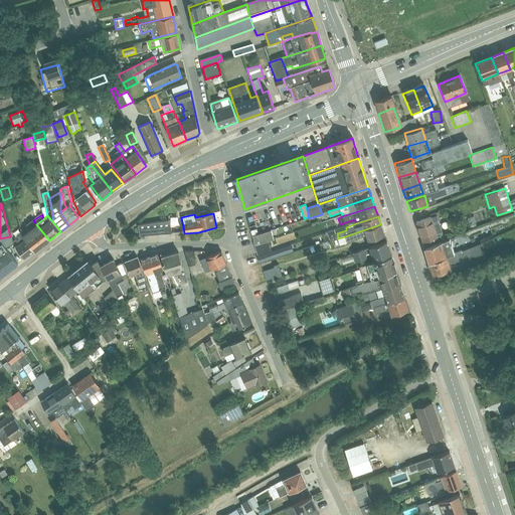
[(421,243),(438,237),(431,217),(414,222),(421,243)]
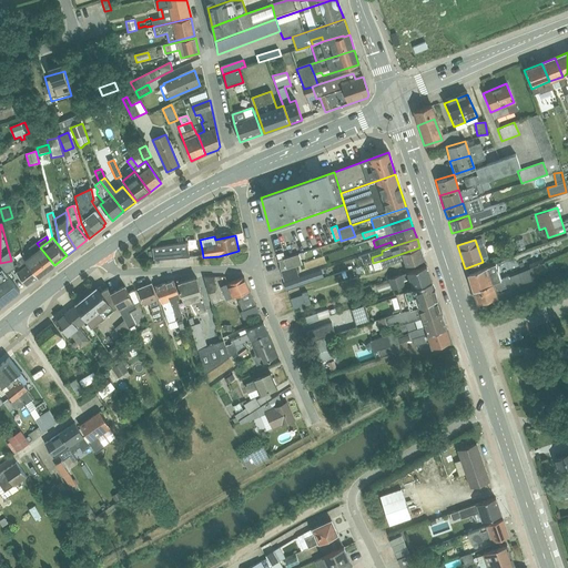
[(54,265),(40,247),(37,243),(36,242),(28,249),(32,254),(24,260),(38,279),(54,265)]
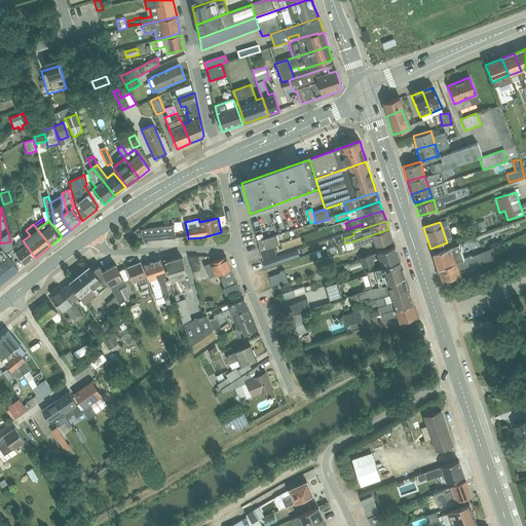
[(176,239),(173,226),(141,230),(143,241),(176,239)]
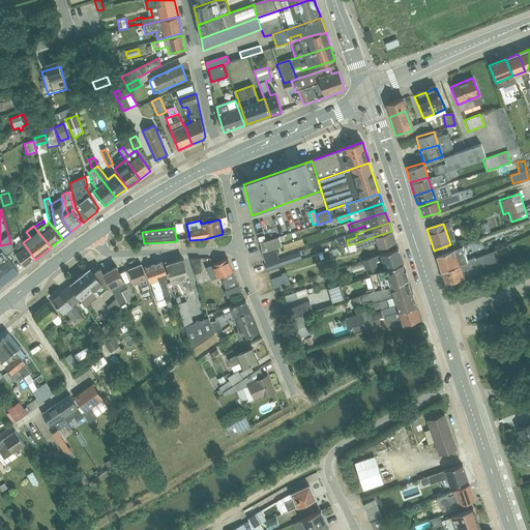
[(379,247),(395,242),(391,231),(355,243),(356,249),(377,243),(379,247)]
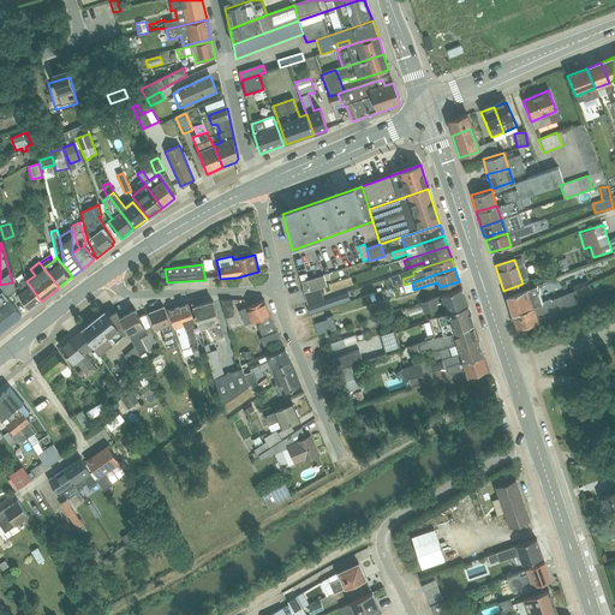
[(327,286),(323,276),(300,284),(302,284),(303,286),(303,288),(303,291),(304,294),(320,288),(327,286)]
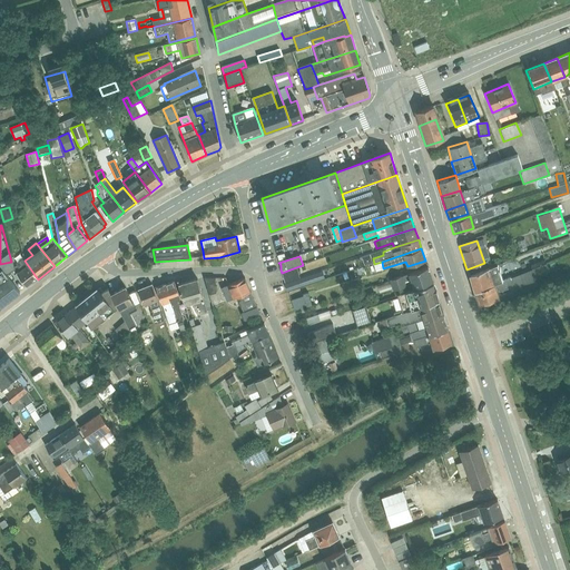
[(370,256),(362,258),(365,266),(373,264),(370,256)]
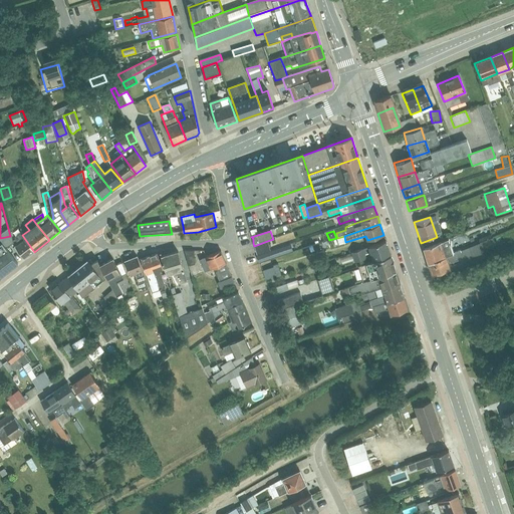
[(24,259),(34,252),(22,235),(21,233),(14,238),(18,244),(15,247),(24,259)]
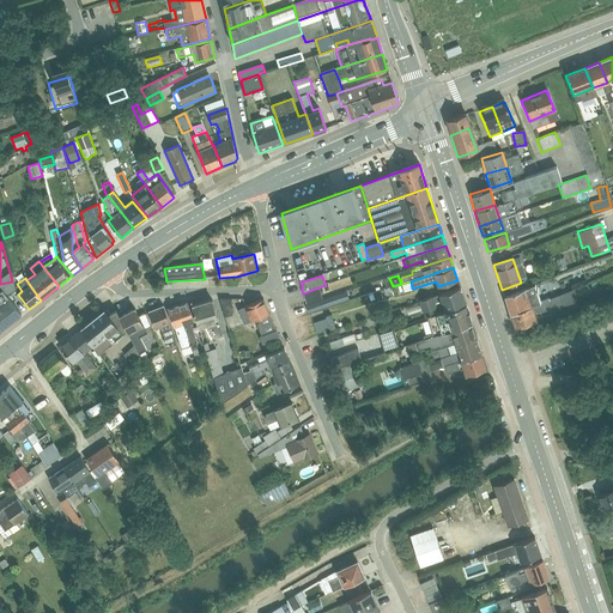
[(323,299),(319,287),(303,293),(307,305),(323,299)]
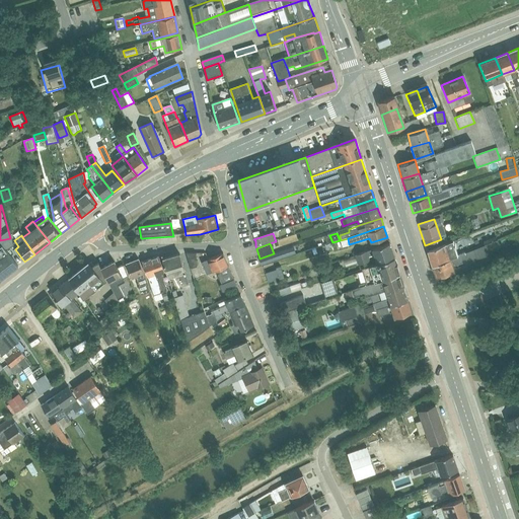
[(377,265),(395,258),(390,244),(372,250),(377,265)]
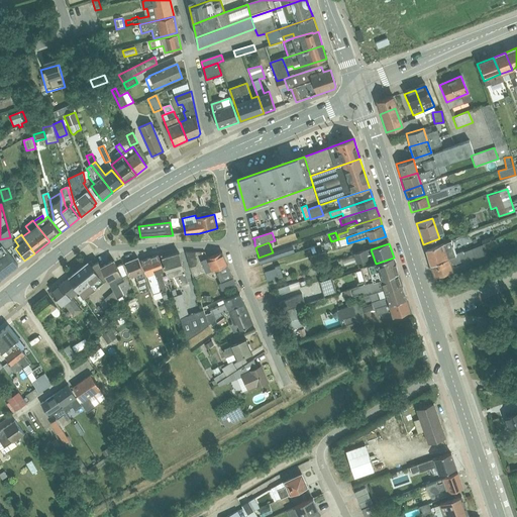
[(423,250),(429,265),(447,257),(442,243),(423,250)]
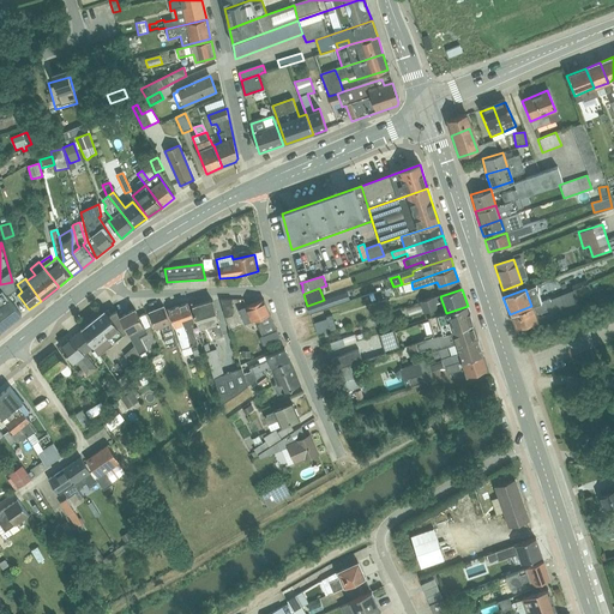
[(0,332),(22,315),(2,292),(0,293),(0,332)]
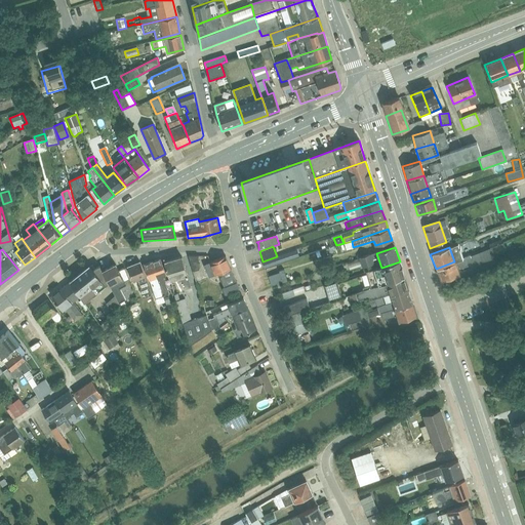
[(297,250),(263,263),(265,270),(299,257),(297,250)]
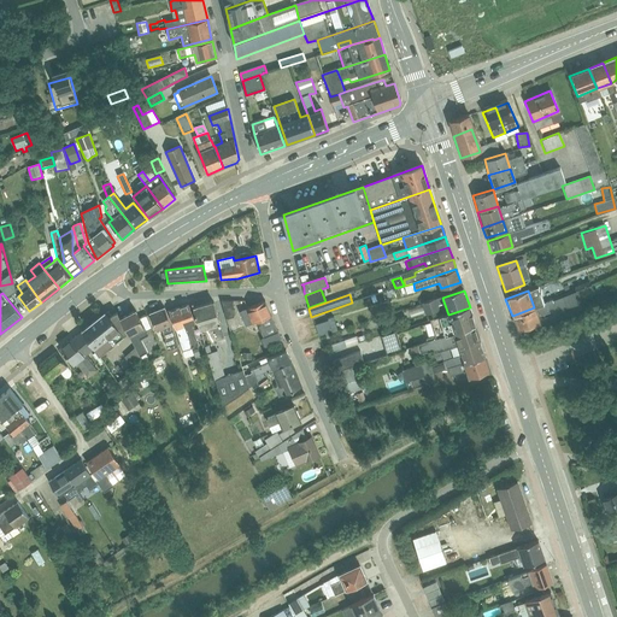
[(436,299),(422,304),(425,315),(440,310),(436,299)]
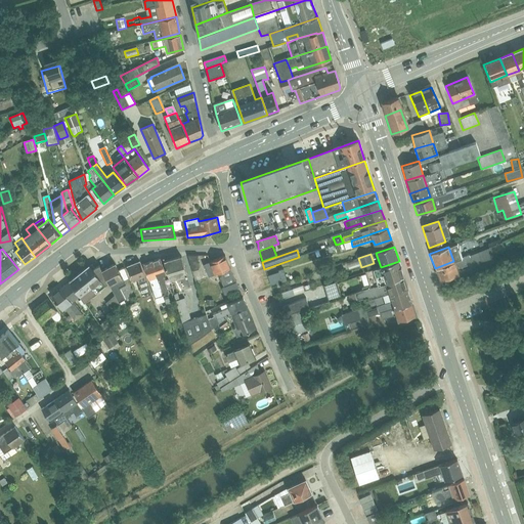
[(199,256),(188,256),(192,271),(199,269),(199,256)]
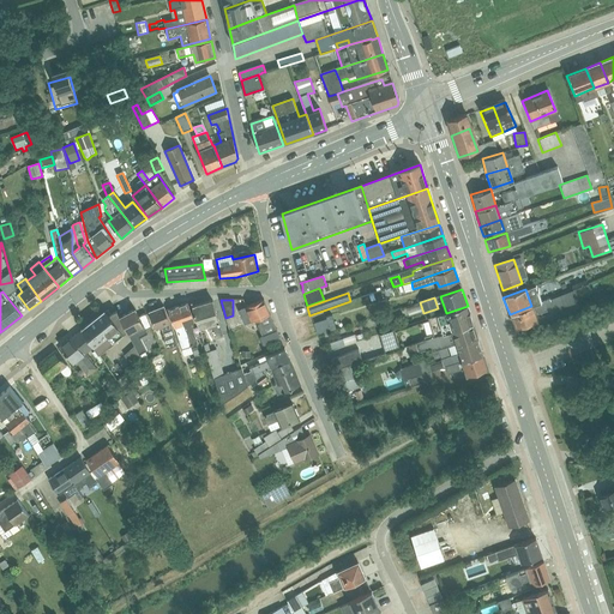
[(263,337),(277,331),(264,301),(239,311),(245,326),(258,320),(260,324),(258,325),(263,337)]
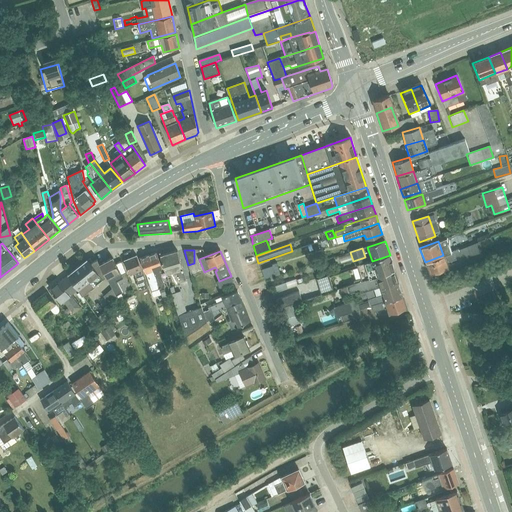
[(180,282),(186,280),(177,252),(161,257),(165,274),(174,272),(175,275),(178,274),(180,282)]
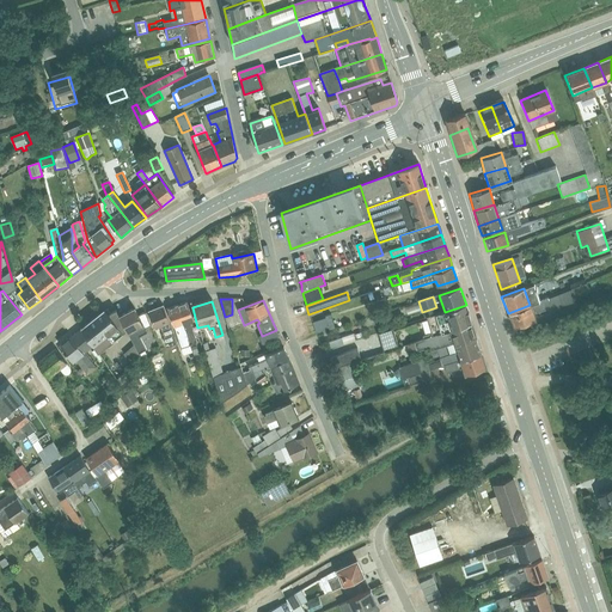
[(194,322),(188,304),(177,306),(191,346),(197,343),(190,323),(194,322)]
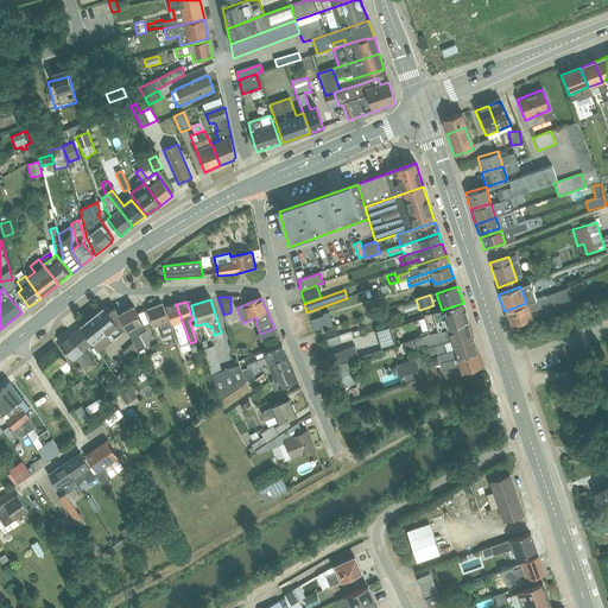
[(420,333),(420,336),(468,318),(463,303),(442,310),(424,317),(429,330),(420,333)]
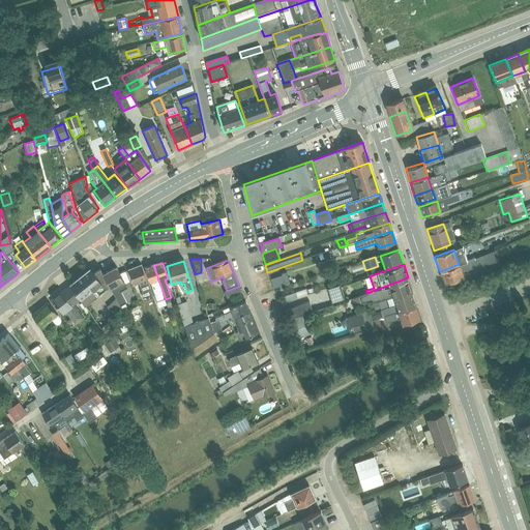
[(444,284),(464,276),(459,264),(440,271),(444,284)]
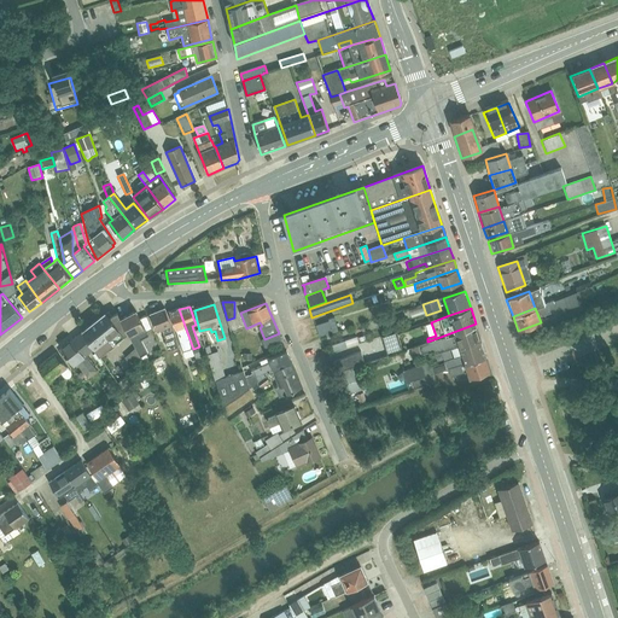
[(167,342),(175,338),(165,309),(150,315),(157,333),(162,331),(167,342)]
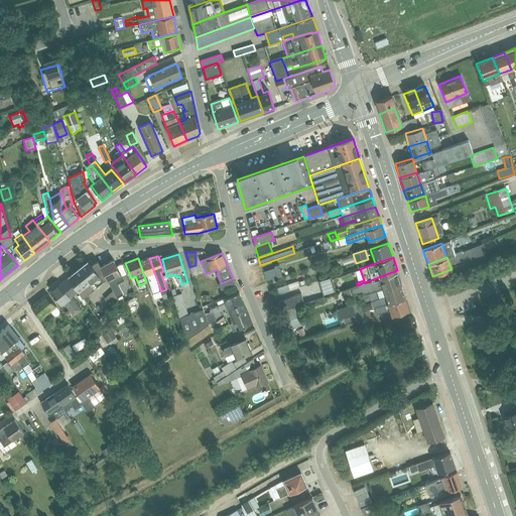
[(153,294),(161,291),(149,258),(141,261),(153,294)]
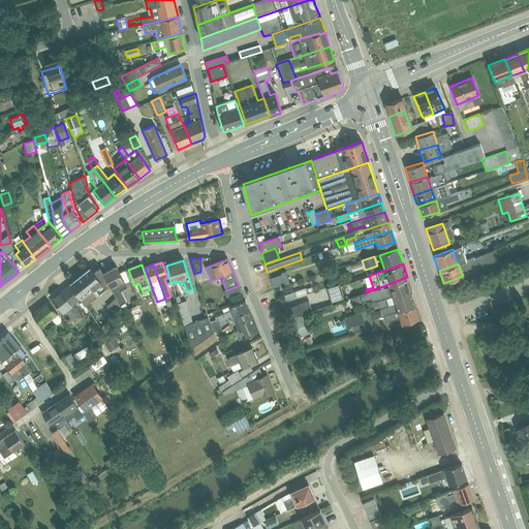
[(103,291),(104,289),(93,268),(84,276),(98,298),(104,293),(103,291)]
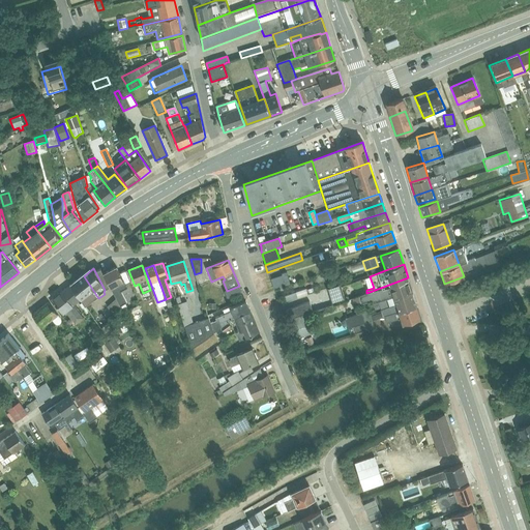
[(126,271),(120,274),(117,268),(104,275),(117,299),(121,306),(126,303),(120,292),(127,289),(125,286),(131,283),(126,271)]
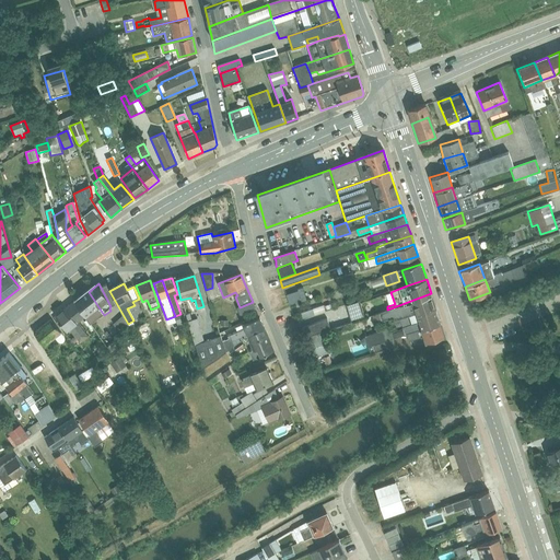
[(303,289),(298,290),(301,303),(307,301),(303,289)]
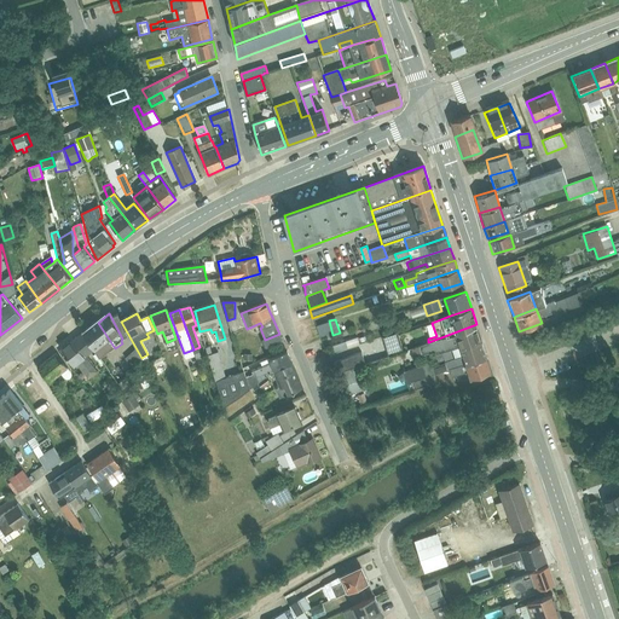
[(115,348),(98,323),(97,322),(82,333),(94,351),(97,354),(99,358),(108,351),(110,353),(115,348)]
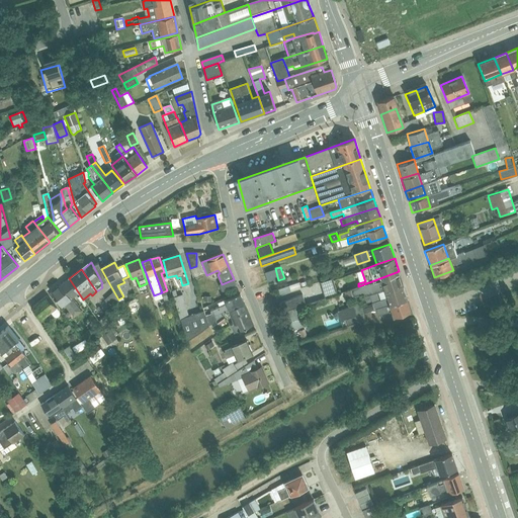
[(378,291),(403,283),(399,271),(358,286),(345,291),(347,299),(363,293),(364,296),(378,291)]
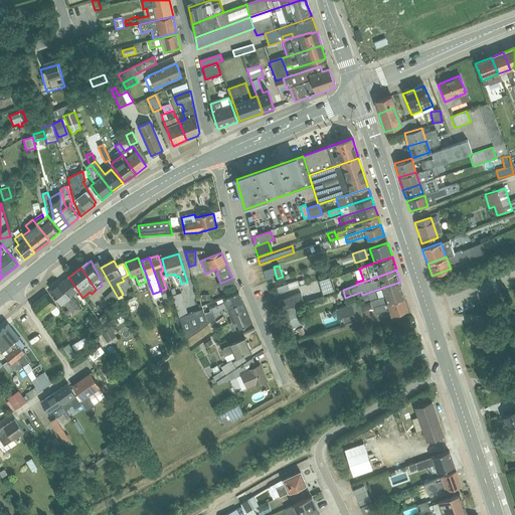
[(71,297),(78,292),(68,277),(50,292),(61,306),(64,305),(73,316),(81,310),(71,297)]
